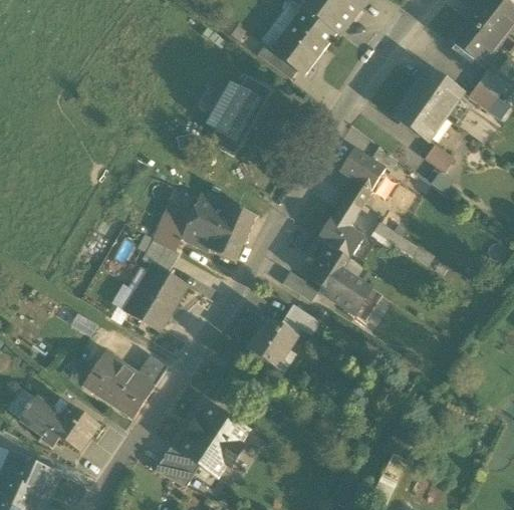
[(294,0),(306,9),(336,33),(349,16),(351,17),(359,7),(356,5),(360,0),(302,0),(300,3),(295,0),(294,0)]
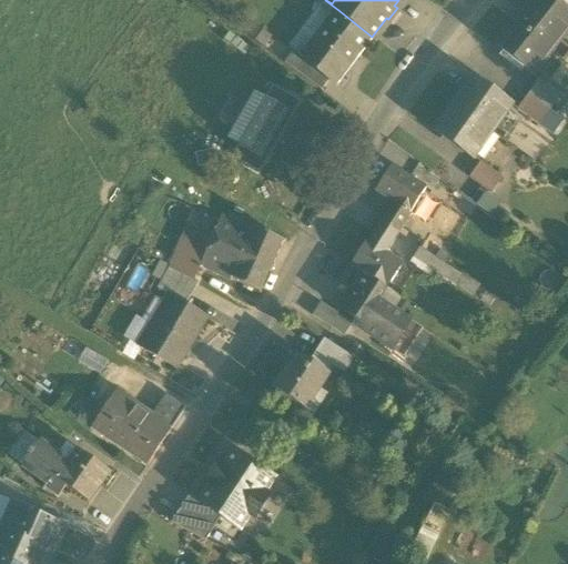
[(528,0),(494,43),(530,72),(567,23),(567,7),(558,0),(528,0)]
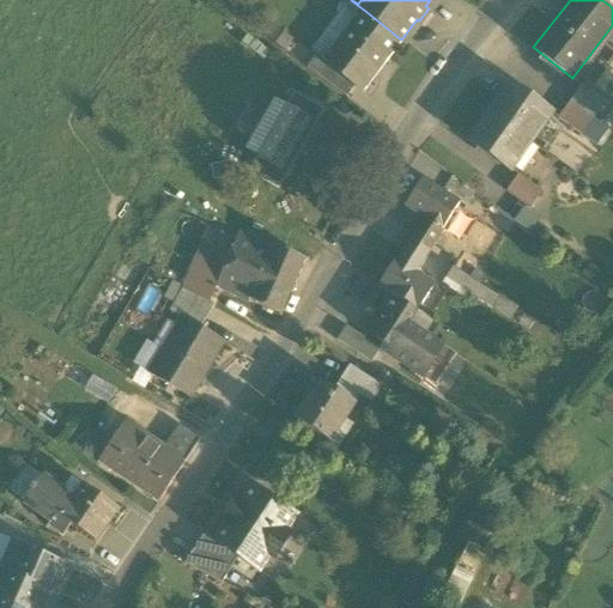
[(400,41),(401,40),(365,11),(328,60),(327,61),(354,83),(363,89),(364,87),(363,86),(377,67),(376,66),(396,38),(400,41)]
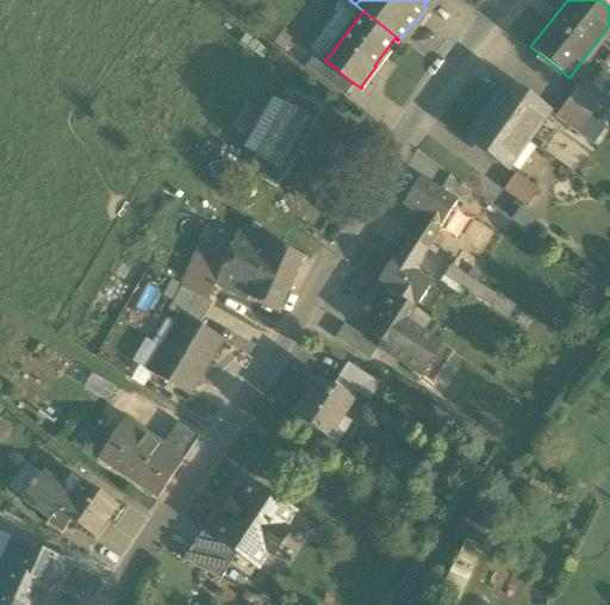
[(305,64),(344,93),(353,82),(325,61),(327,60),(315,51),(305,64)]
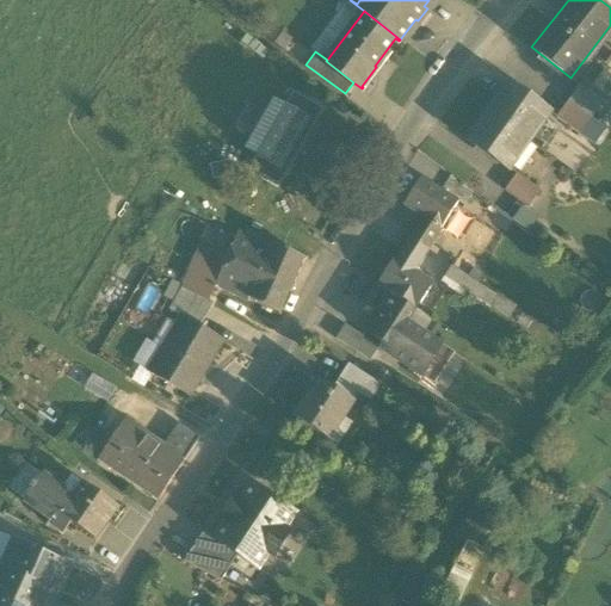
[(508,80),(488,109),(529,137),(548,109),(549,107),(508,80)]
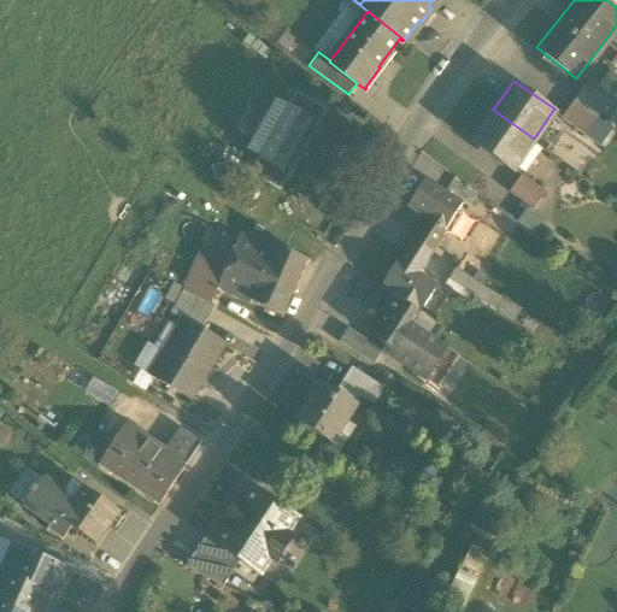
[(583,83),(573,99),(595,116),(607,100),(583,83)]
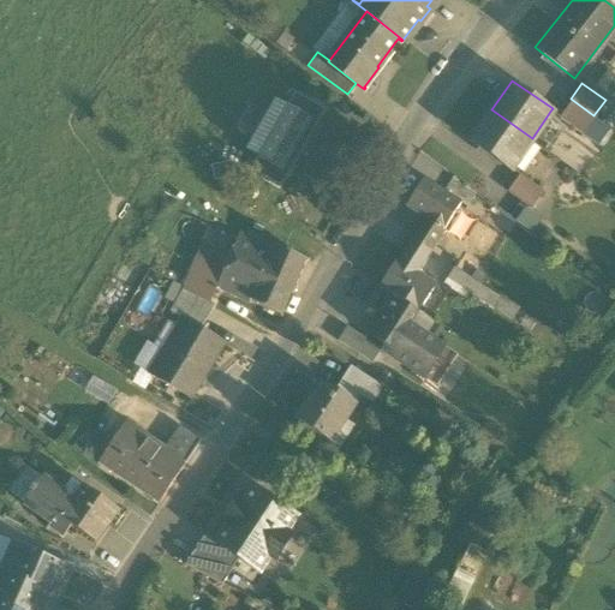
[(249,167),(278,183),(323,106),(294,89),(287,103),(275,96),(245,145),(257,154),(249,167)]
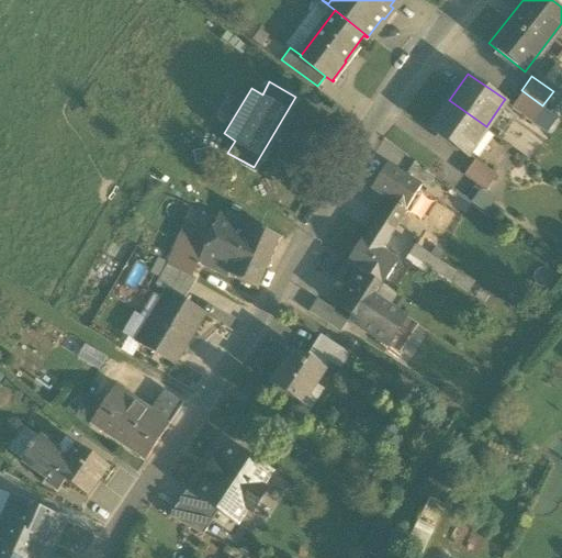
[(531,121),(542,105),(521,90),(510,104),(531,121)]
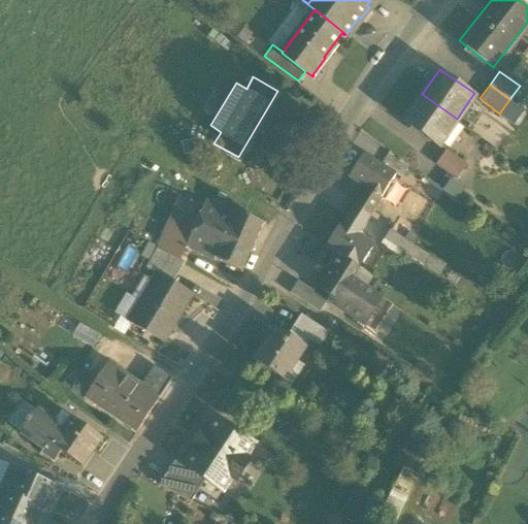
[(438,143),(457,119),(422,94),(403,119),(438,143)]
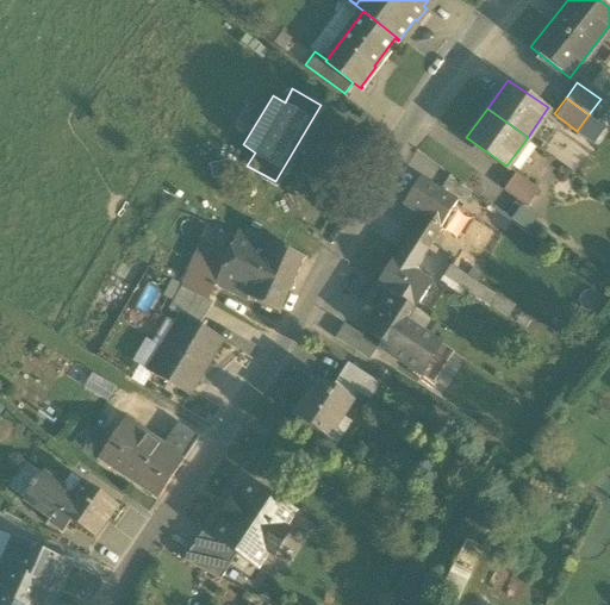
[(605,125),(589,114),(577,131),(593,142),(605,125)]
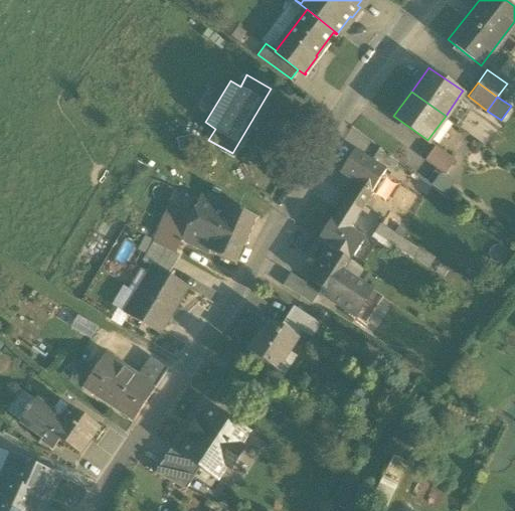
[(424,158),(445,172),(455,158),(435,144),(424,158)]
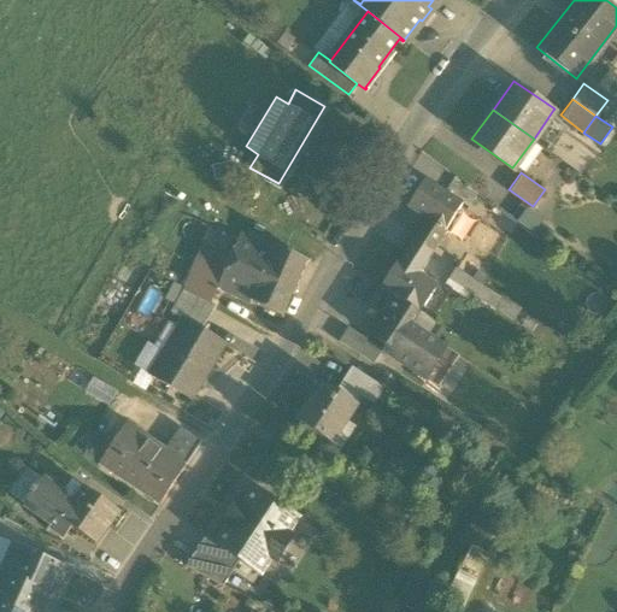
[(432,219),(422,235),(434,243),(462,200),(445,189),(424,176),(406,204),(432,219)]
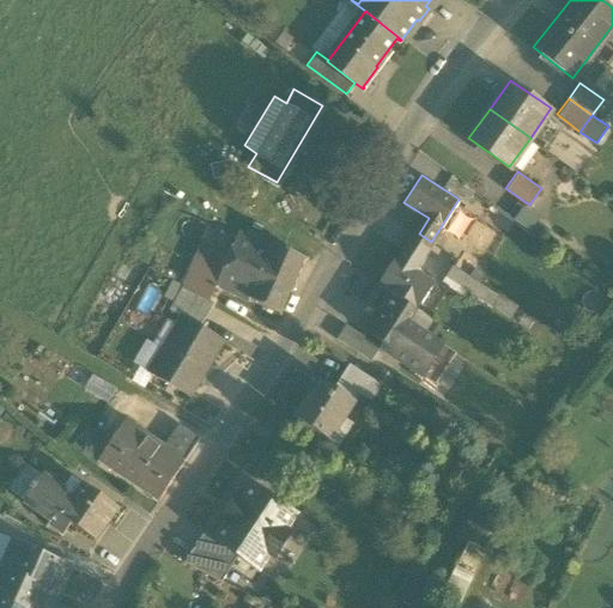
[(442,188),(459,199),(465,190),(447,180),(442,188)]
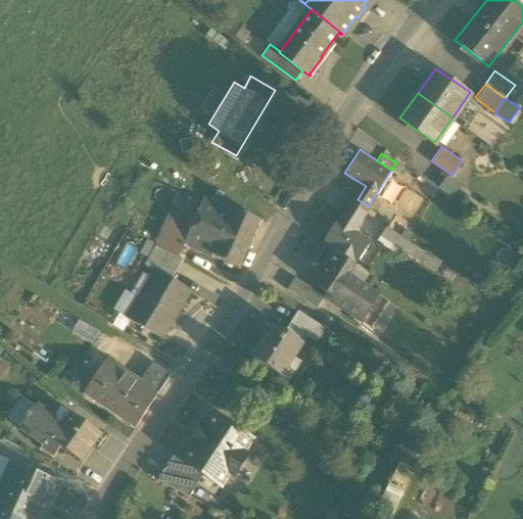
[(460,185),(445,175),(438,185),(452,196),(460,185)]
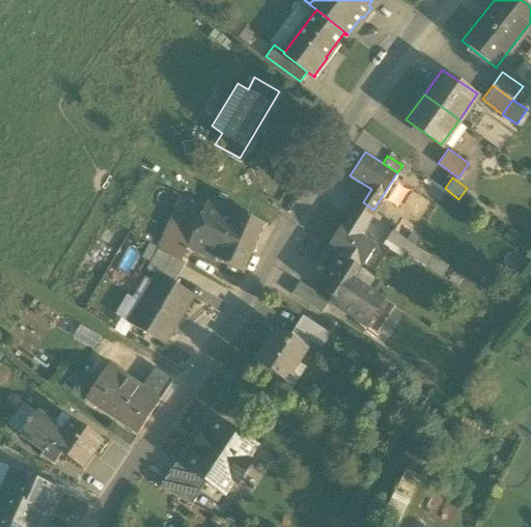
[(205,202),(196,223),(186,244),(216,258),(234,215),(205,202)]
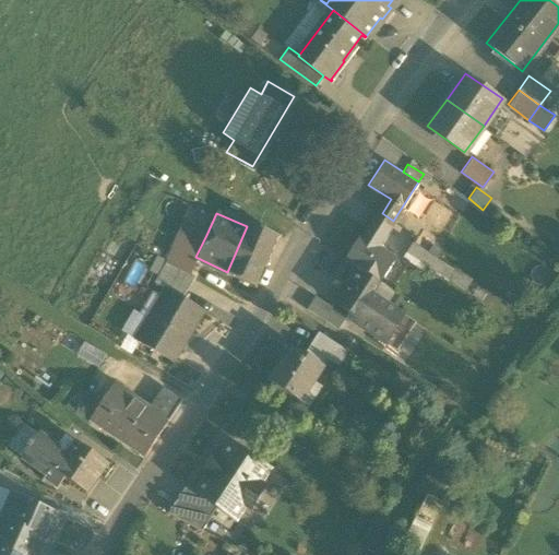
[(387,231),(393,221),(382,213),(375,224),(387,231)]
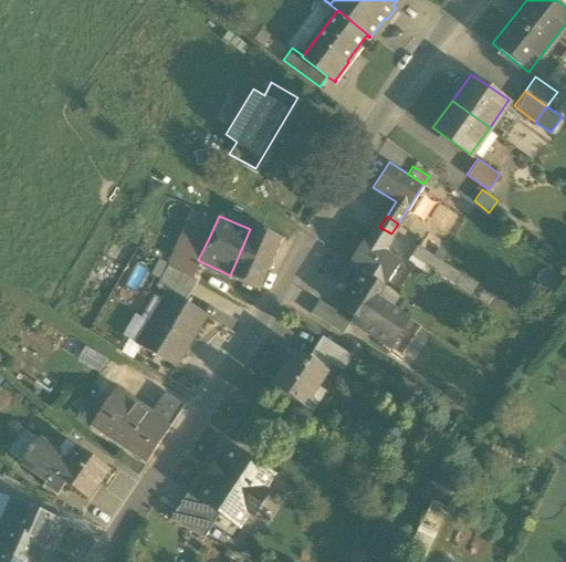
[(230,276),(259,289),(282,237),(252,224),(250,229),(230,276)]
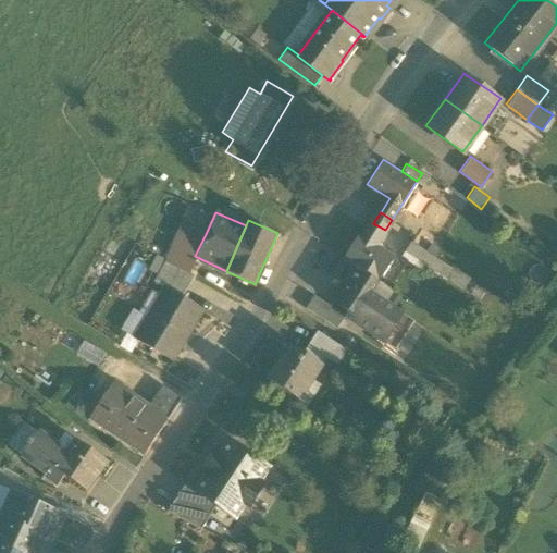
[(187,269),(195,256),(206,234),(181,221),(166,257),(187,269)]
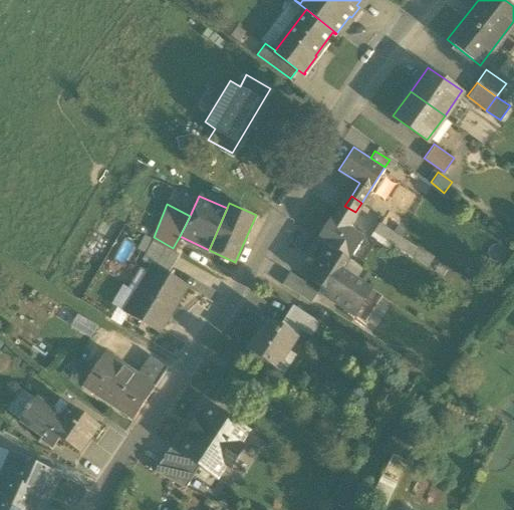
[(317,238),(326,243),(348,258),(363,235),(347,225),(355,212),(344,206),(336,218),(332,215),(317,238)]
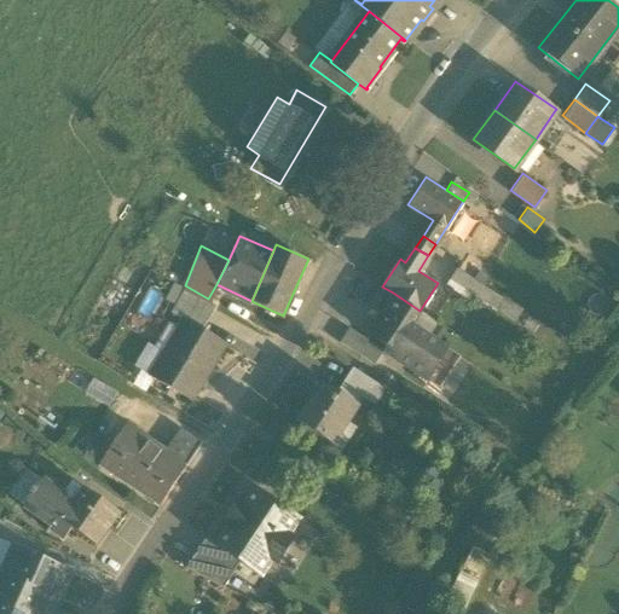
[(449,278),(493,307),(502,295),(457,266),(449,278)]
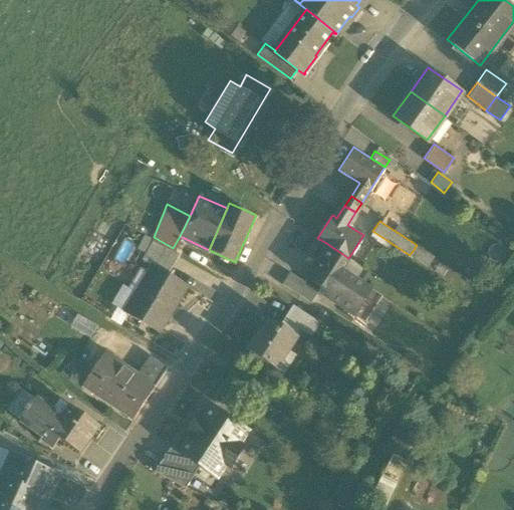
[(158,267),(168,273),(180,252),(173,248),(154,237),(142,258),(153,264),(158,267)]
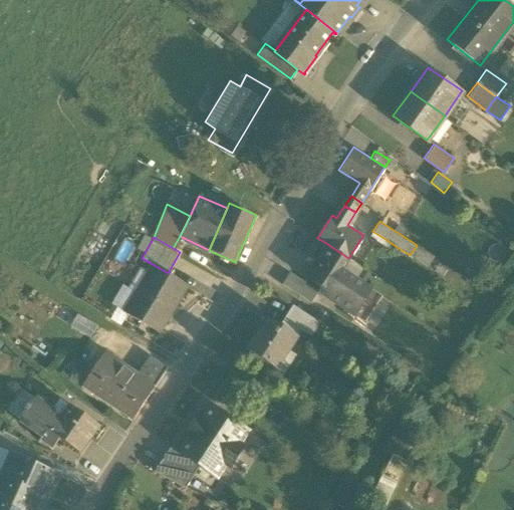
[(342,268),(348,258),(326,243),(305,275),(328,290),(325,295),(354,314),(371,287),(355,276),(342,268)]
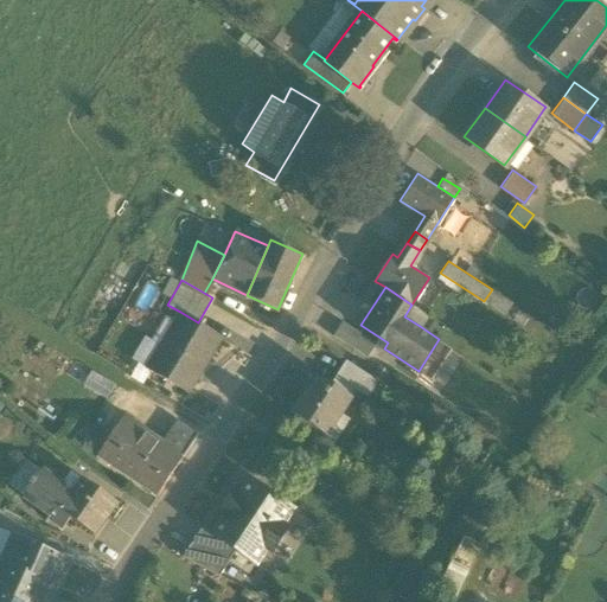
[(512,301),(492,289),(484,301),(505,314),(512,301)]
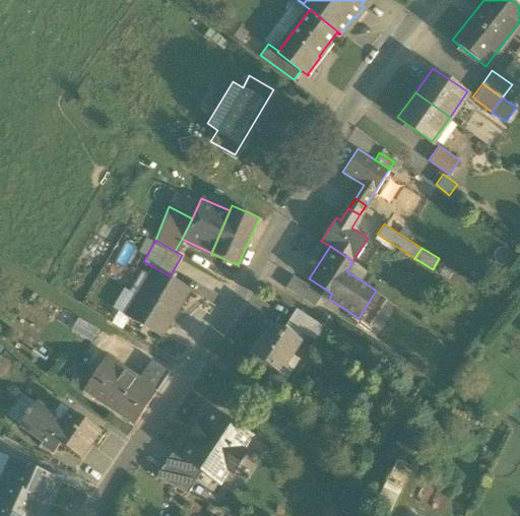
[(346,271),(360,279),(367,269),(352,261),(346,271)]
